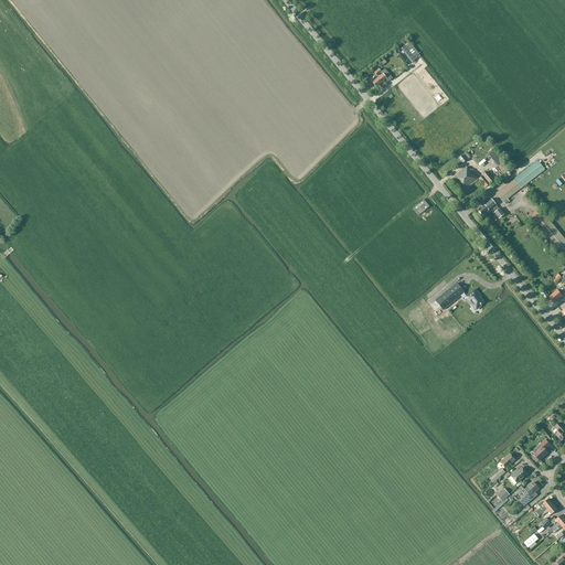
[(408,45),(405,48),(405,46),(403,49),(413,62),(416,60),(407,50),(411,48),(408,45)]
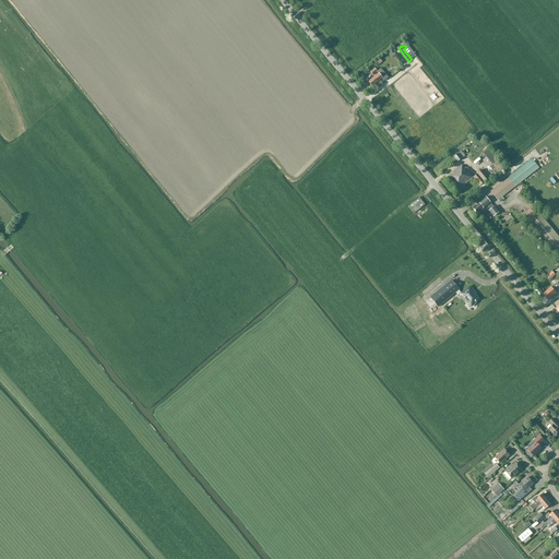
[(380,69),(377,72),(375,69),(370,72),(375,76),(368,82),(372,86),(382,79),(383,81),(388,78),(380,69)]
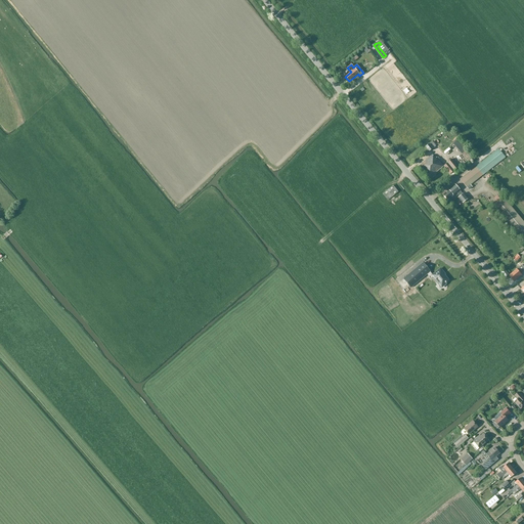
[(461,144),(457,140),(453,144),(456,148),(460,153),(468,163),(474,158),(463,143),(461,144)]
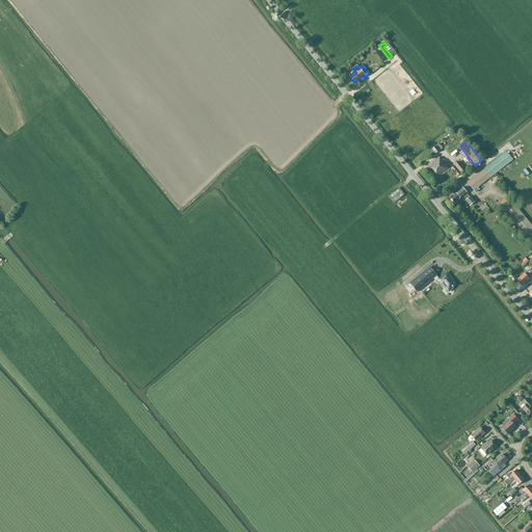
[(435,154),(443,149),(439,143),(431,149),(435,154)]
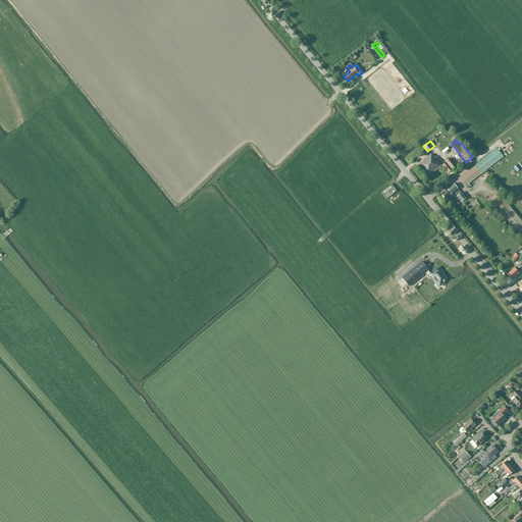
[(480,174),(503,157),(497,148),(474,166),(480,174)]
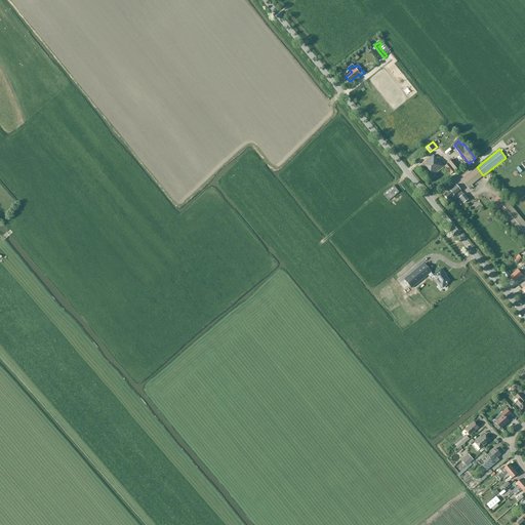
[(439,158),(437,159),(436,158),(436,159),(433,156),(420,166),(430,178),(444,167),(439,162),(441,160),(439,158)]
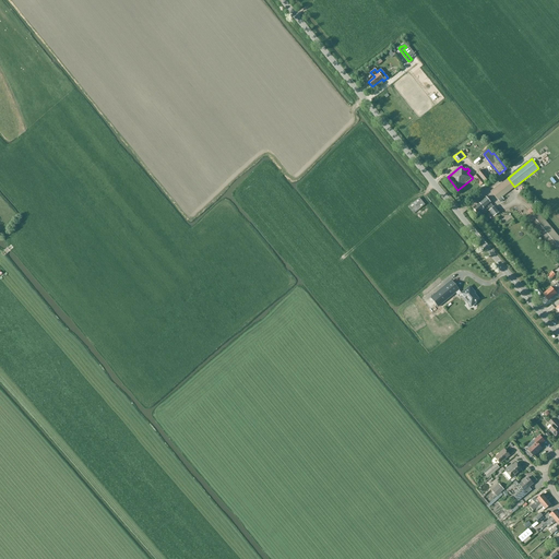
[(491,181),(490,180),(482,170),(473,178),(480,186),(484,182),(487,186),(491,181)]
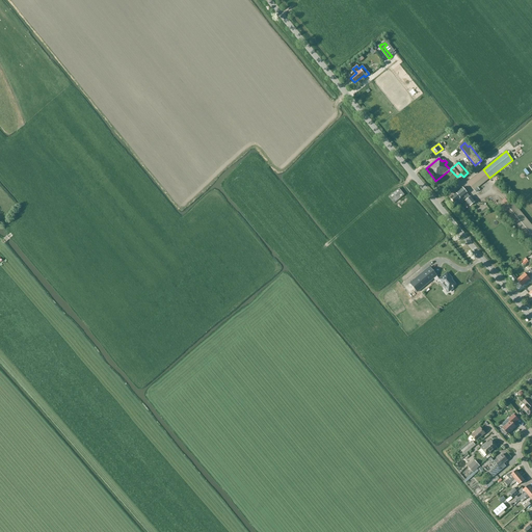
[(478,188),(489,178),(483,169),(467,182),(474,191),(475,192),(479,189),(478,188)]
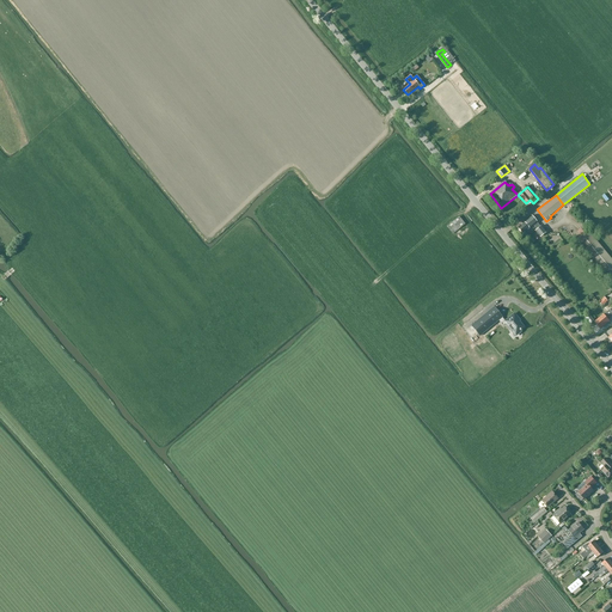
[(453,234),(461,227),(465,225),(459,216),(452,222),(451,222),(447,226),(453,234)]
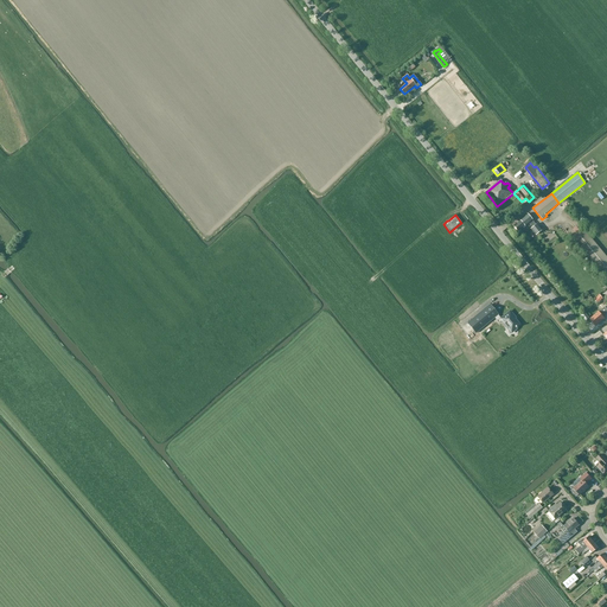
[(524,227),(525,227),(529,224),(531,228),(530,229),(536,236),(542,230),(537,224),(535,225),(532,222),(526,215),(519,221),(521,221),(513,227),(518,231),(524,227)]
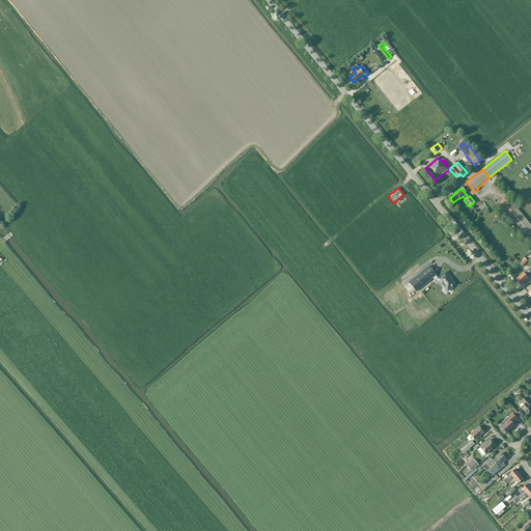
[(530,225),(510,200),(507,196),(501,201),(504,205),(500,210),(526,241),(527,241),(530,245),(530,244),(530,225)]
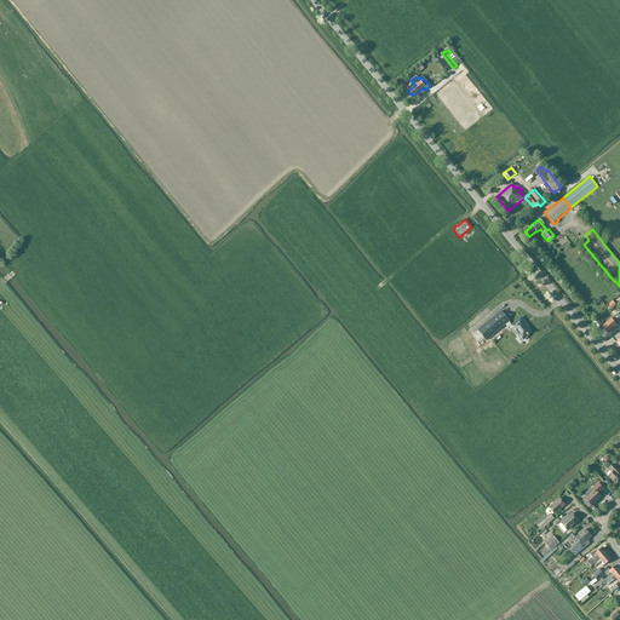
[(500,311),(477,331),(486,340),(505,325),(510,329),(512,328),(517,334),(518,333),(523,339),(528,336),(527,334),(530,332),(526,326),(523,323),(524,323),(524,322),(521,319),(511,326),(509,322),(509,321),(500,311)]
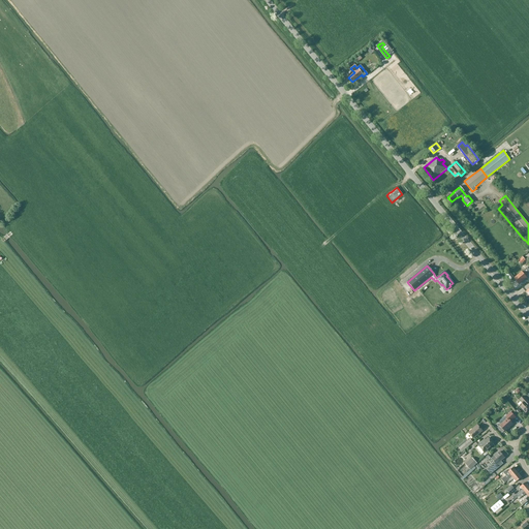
[(525,276),(528,273),(528,272),(528,269),(528,268),(515,278),(519,284),(527,278),(525,276)]
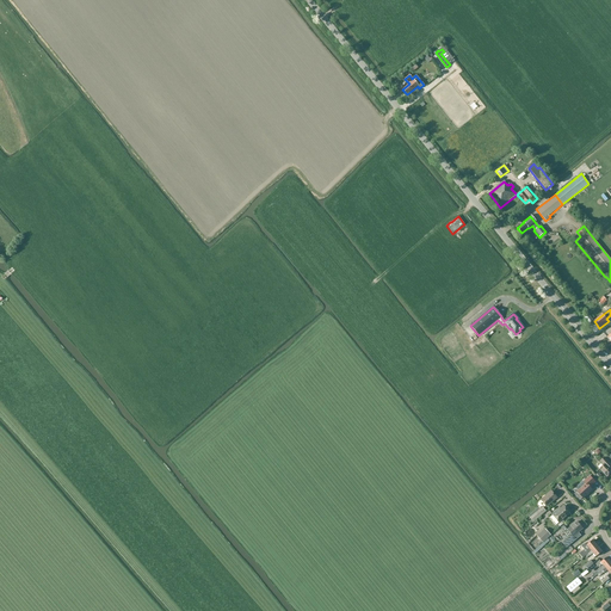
[(608,477),(610,473),(610,469),(608,467),(610,464),(605,457),(600,462),(604,466),(600,469),(608,477)]
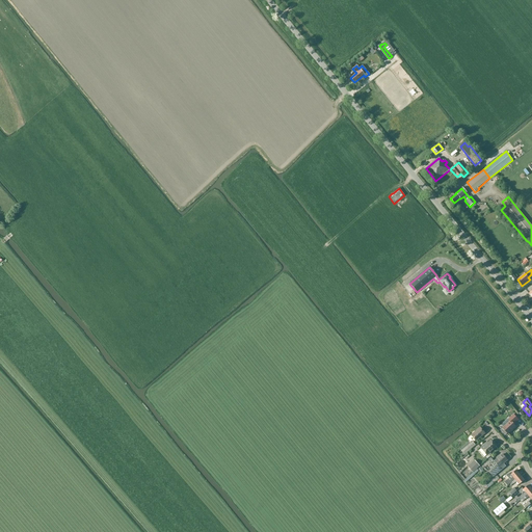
[(502,431),(502,432),(503,433),(504,434),(505,434),(506,434),(507,434),(507,433),(508,433),(516,426),(513,424),(519,419),(513,415),(508,419),(510,421),(503,428),(503,429),(502,429),(502,430),(502,431)]
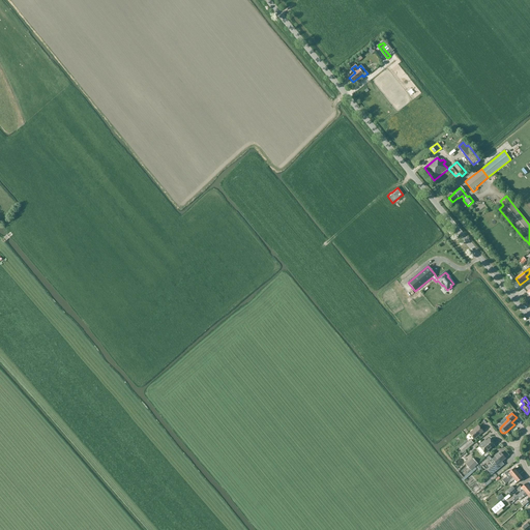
[(473,440),(482,432),(478,427),(469,434),(473,440)]
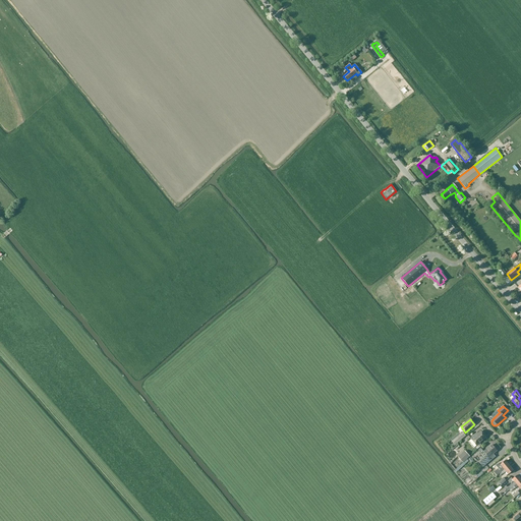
[(476,446),(485,438),(480,431),(474,437),(474,436),(470,439),(476,446)]
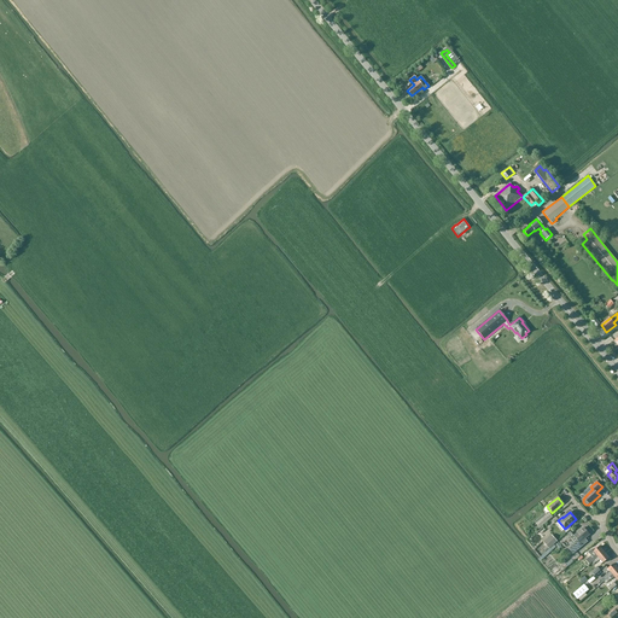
[(553,518),(548,513),(547,514),(546,513),(535,522),(540,528),(553,518)]
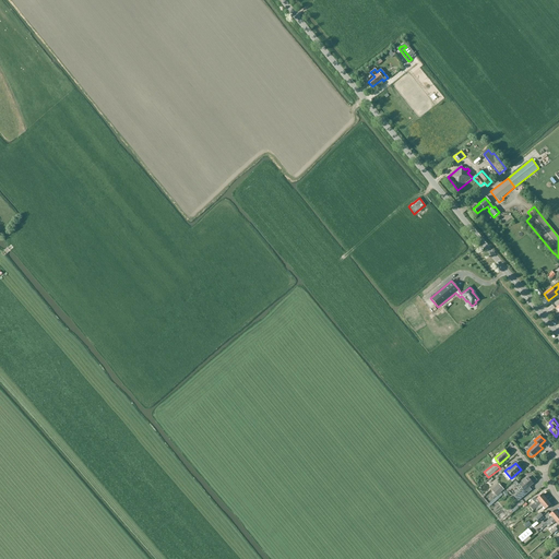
[(515,480),(513,483),(520,491),(514,497),(518,501),(524,497),(530,491),(527,488),(533,484),(527,477),(519,485),(515,480)]
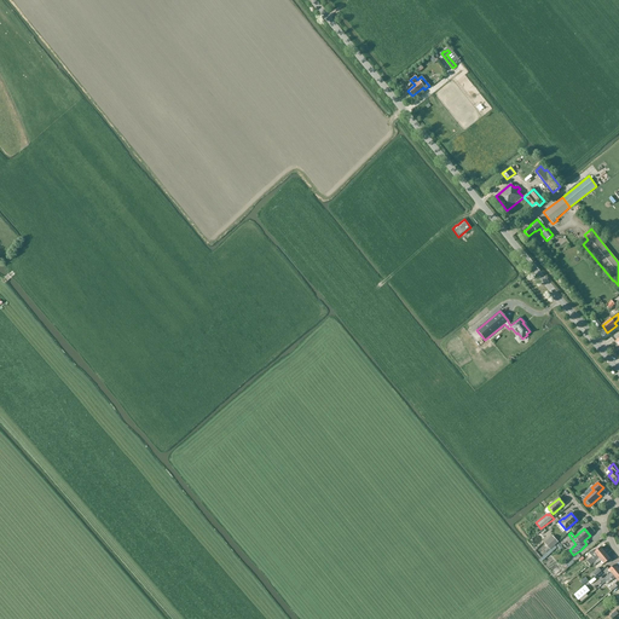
[(551,536),(544,543),(549,549),(545,551),(547,554),(550,550),(559,542),(551,536)]
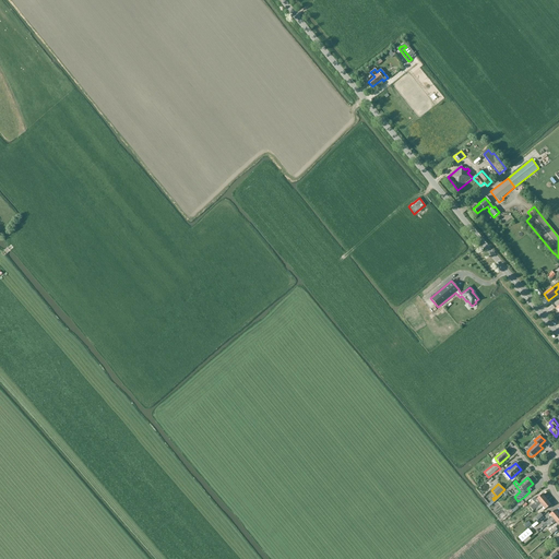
[(536,499),(538,502),(536,504),(538,506),(540,504),(546,500),(542,495),(536,499)]
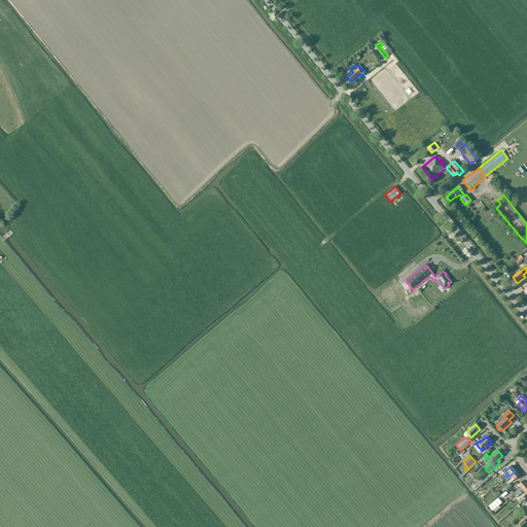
[(519,477),(515,471),(510,476),(507,477),(504,480),(506,482),(507,480),(508,481),(512,478),(514,481),(519,477)]
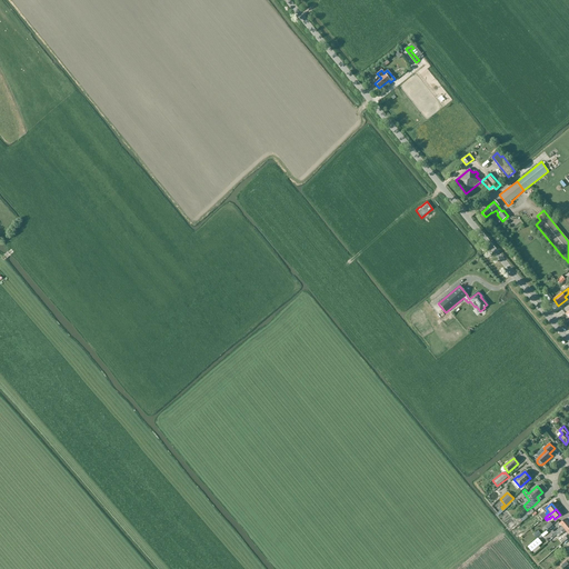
[(558,533),(568,525),(565,520),(559,523),(561,527),(558,529),(559,530),(557,531),(558,533)]
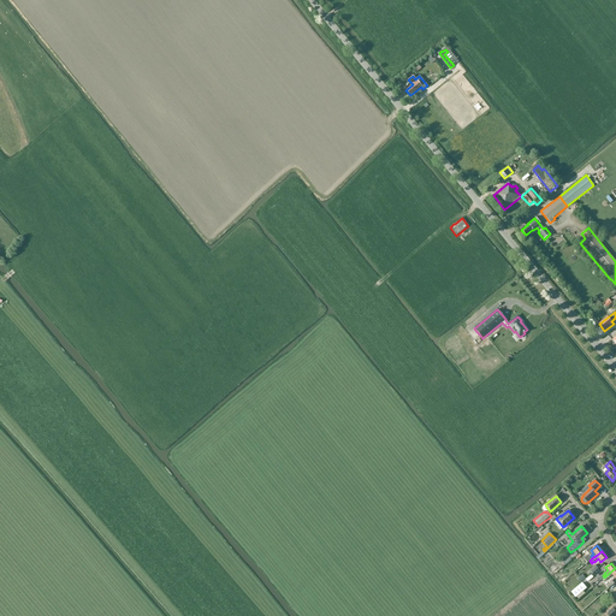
[(612,575),(615,579),(615,578),(615,568),(604,578),(602,580),(604,582),(609,578),(612,575)]
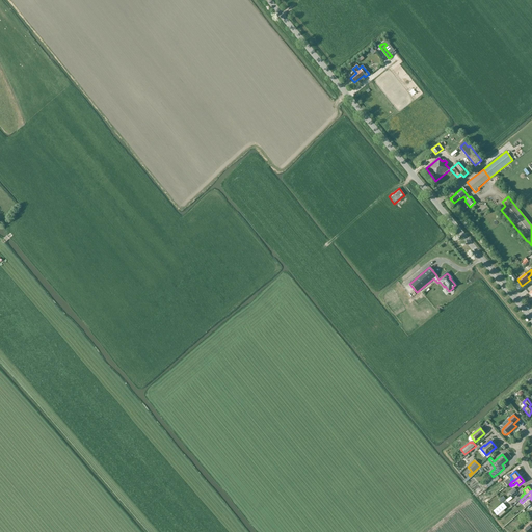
[(503,503),(493,511),(497,515),(506,508),(503,503)]
